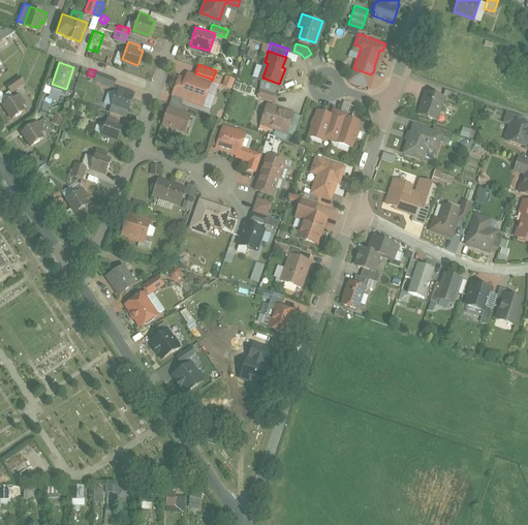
[(371,74),(353,68),(350,76),(368,83),(371,74)]
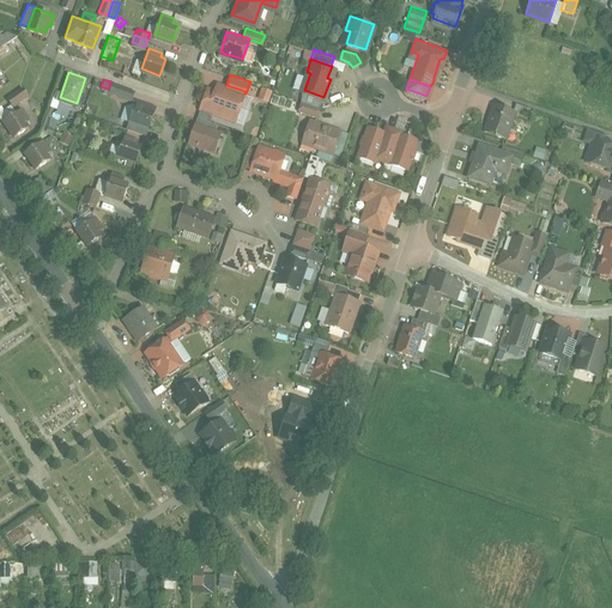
[(133,87),(114,80),(110,90),(137,99),(137,98),(131,97),(133,87)]
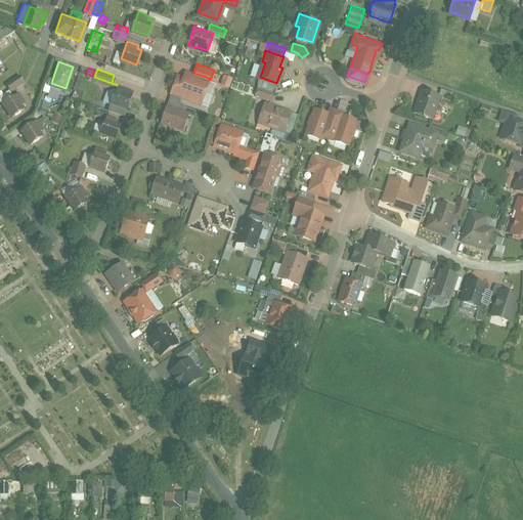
[(193,73),(190,72),(188,78),(177,74),(171,91),(182,95),(200,102),(209,79),(209,78),(193,73)]
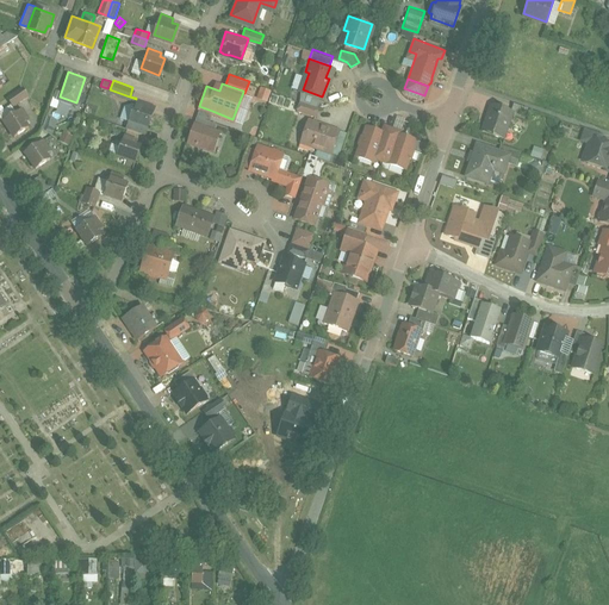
[(23,85),(6,95),(12,104),(28,93),(23,85)]
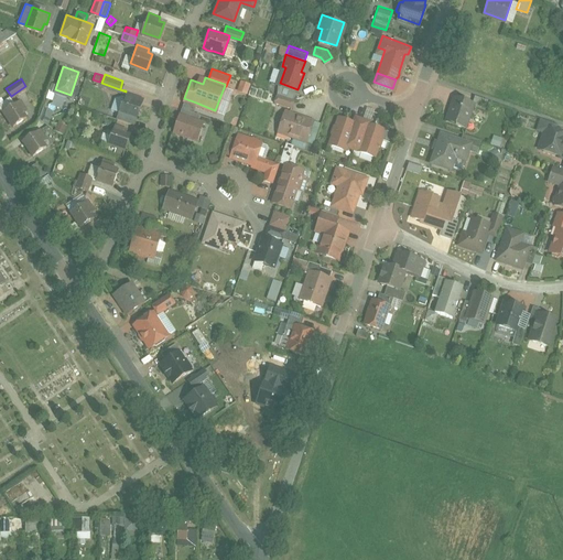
[(244,92),(246,81),(239,79),(236,89),(244,92)]
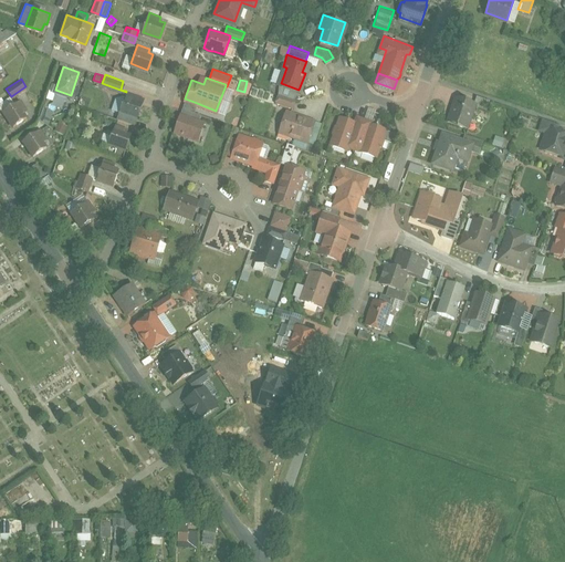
[(137,95),(126,91),(126,92),(119,111),(136,116),(142,101),(136,100),(137,95)]
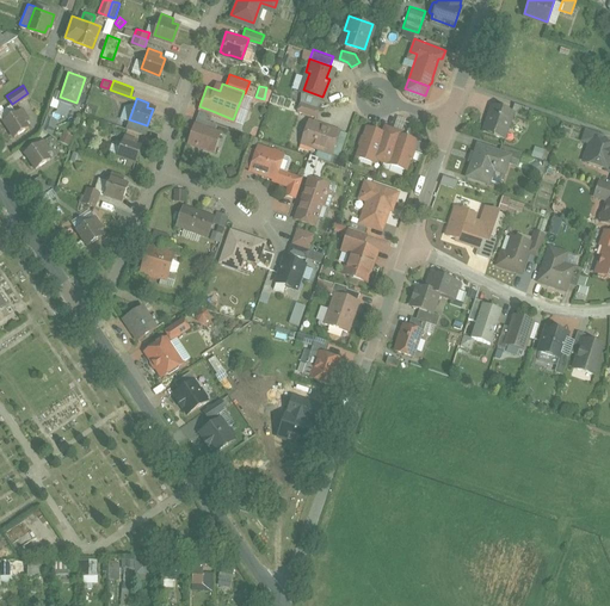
[(318,106),(300,99),(296,109),(315,115),(318,106)]
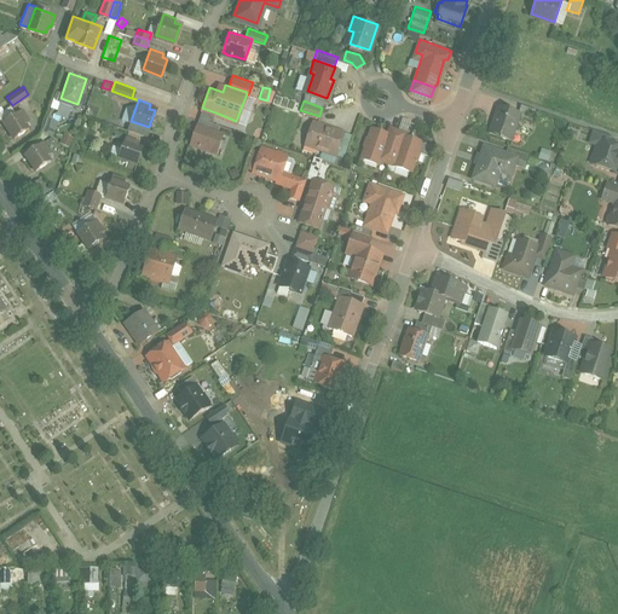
[(518,110),(498,103),(490,131),(512,138),(520,114),(521,111),(518,110)]
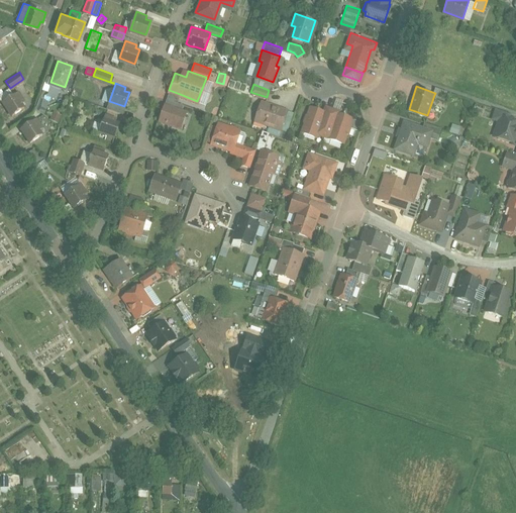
[(447,90),(435,86),(432,92),(435,93),(434,95),(444,99),(447,90)]
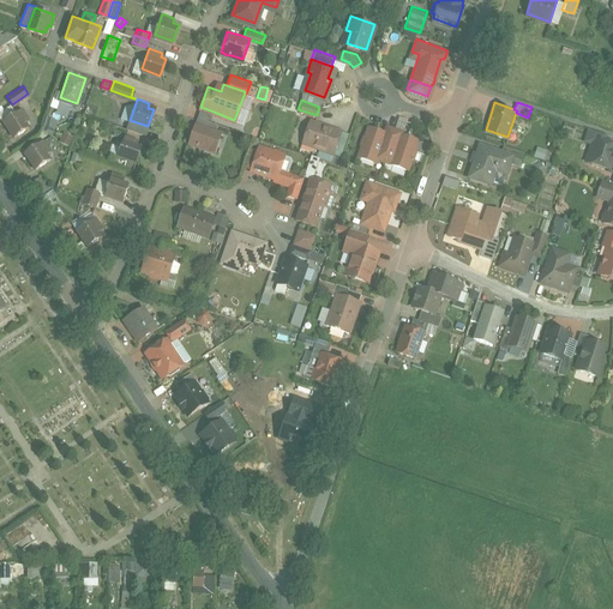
[(22,107),(4,119),(14,136),(29,126),(25,120),(29,118),(22,107)]
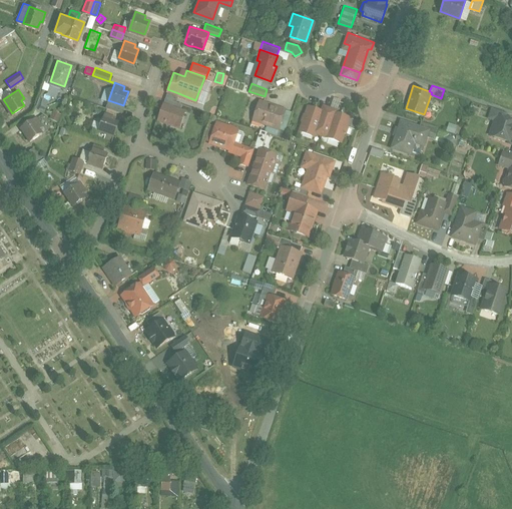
[(178,93),(167,89),(164,96),(175,100),(178,93)]
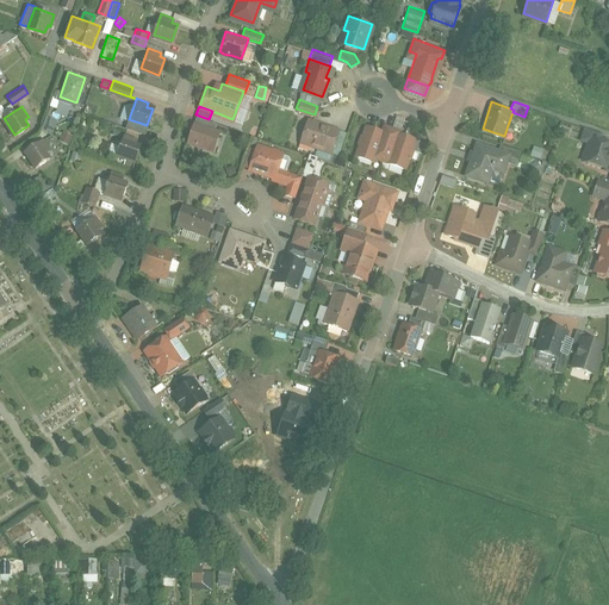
[(48,131),(54,116),(41,112),(36,128),(48,131)]
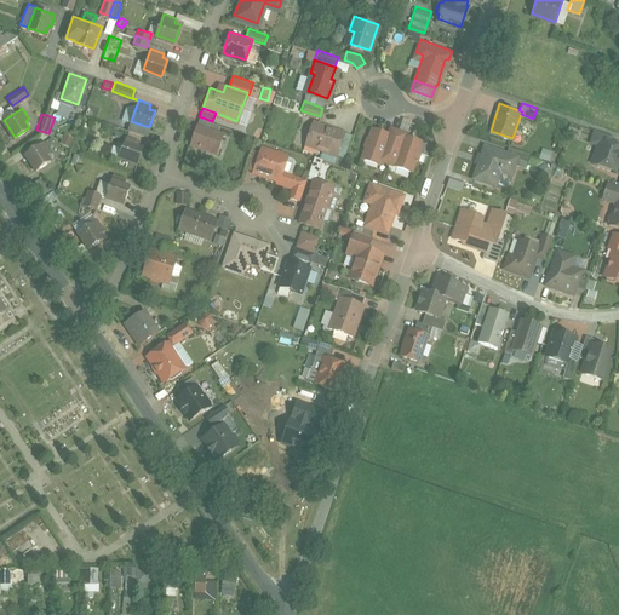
[(395,126),(403,128),(407,118),(399,115),(395,126)]
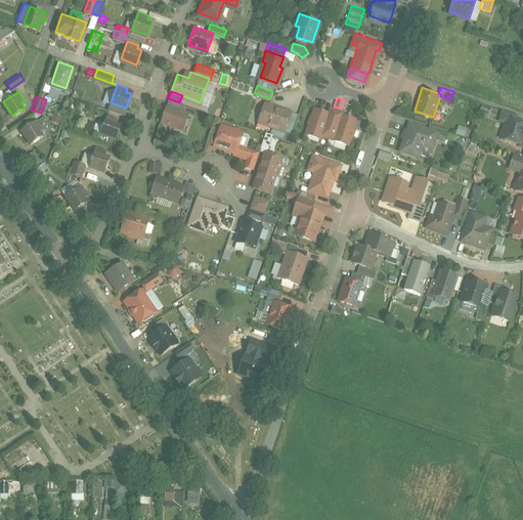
[(179,102),(168,98),(166,105),(183,111),(185,104),(179,102)]
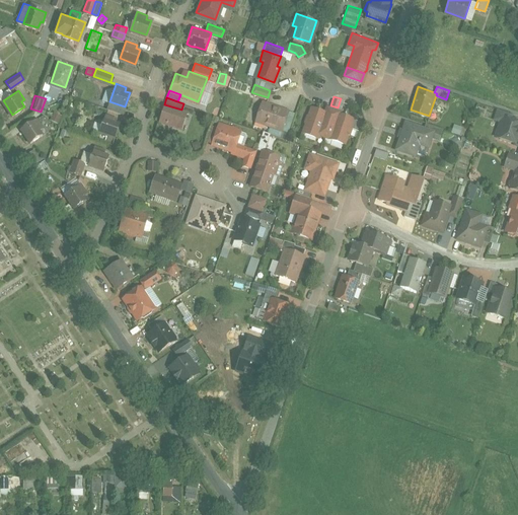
[(288,108),(262,100),(255,119),(282,128),(288,108)]
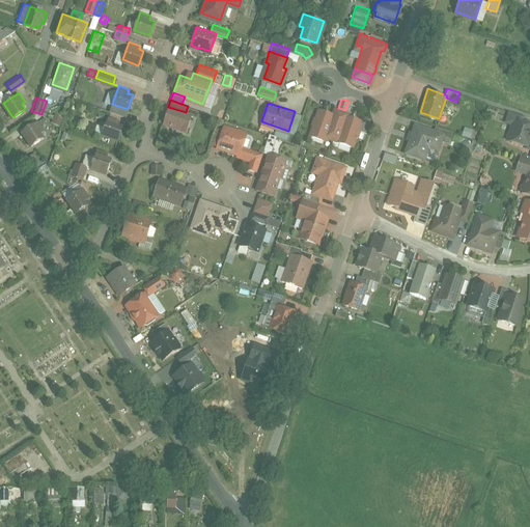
[(128,109),(112,104),(110,110),(126,115),(128,109)]
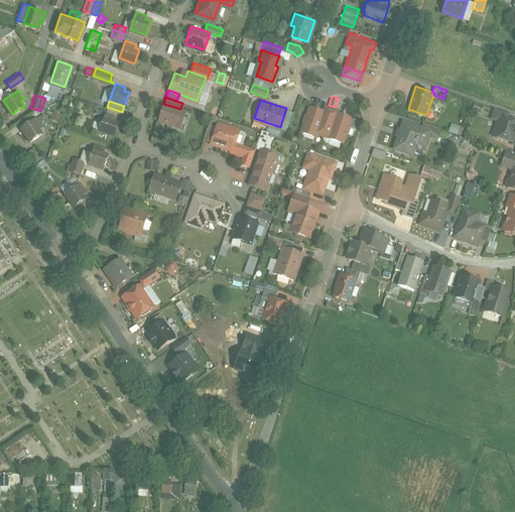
[(180,109),(163,104),(158,119),(180,126),(185,111),(180,109)]
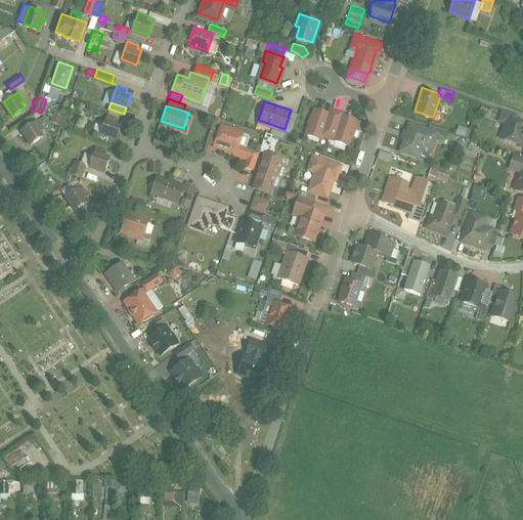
[(322,111),(314,107),(311,116),(309,117),(307,122),(308,125),(306,132),(320,137),(321,134),(327,136),(333,120),(325,118),(327,116),(323,115),(324,114),(322,111)]
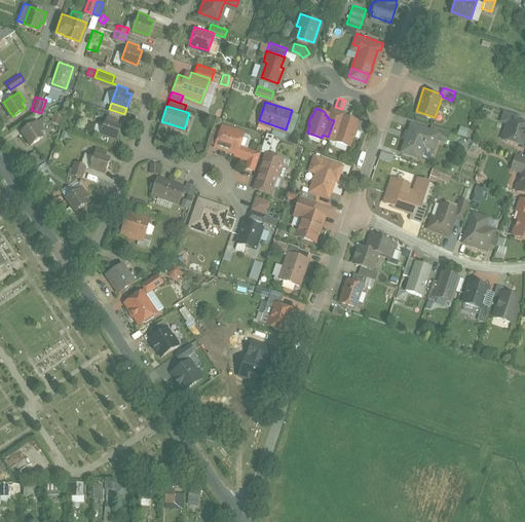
[(337,111),(331,108),(328,116),(327,118),(334,120),(337,111)]
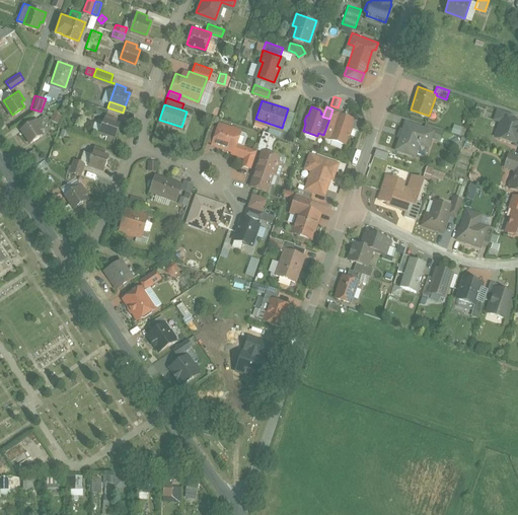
[(512,112),(498,106),(494,118),(501,120),(502,115),(510,118),(512,112)]
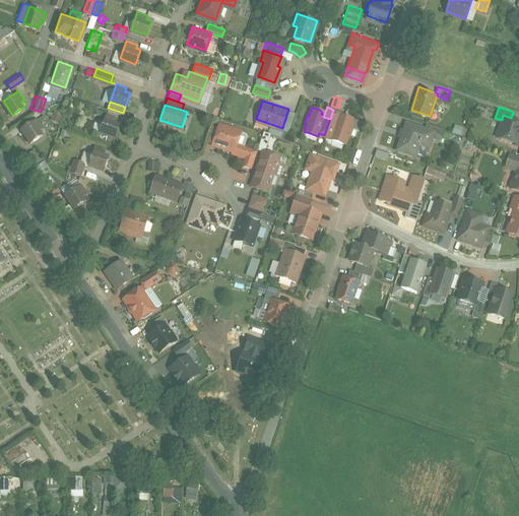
[(340,112),(333,110),(330,119),(336,122),(338,117),(340,112)]
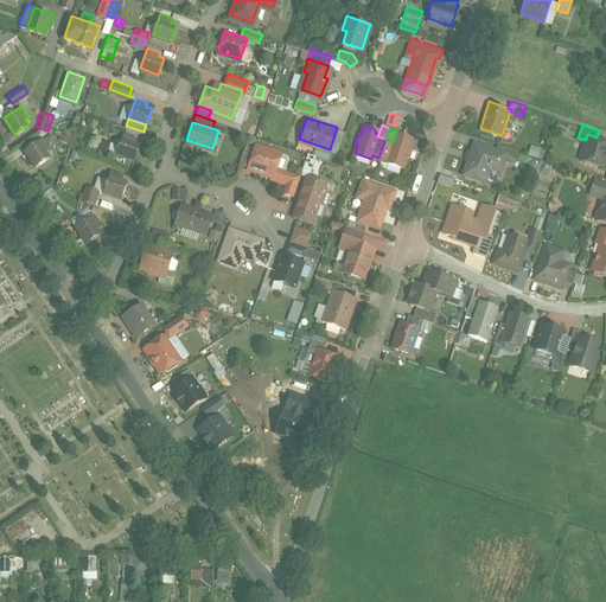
[(135,136),(123,132),(116,152),(134,159),(140,142),(134,140),(135,136)]
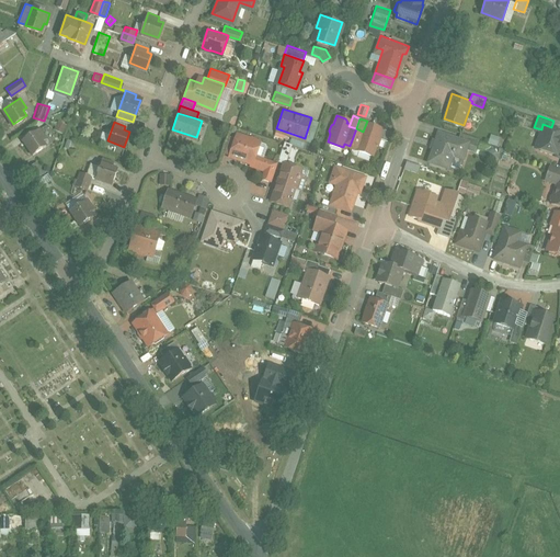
[(559,129),(551,127),(543,124),(541,129),(539,137),(543,138),(539,147),(559,154),(559,129)]
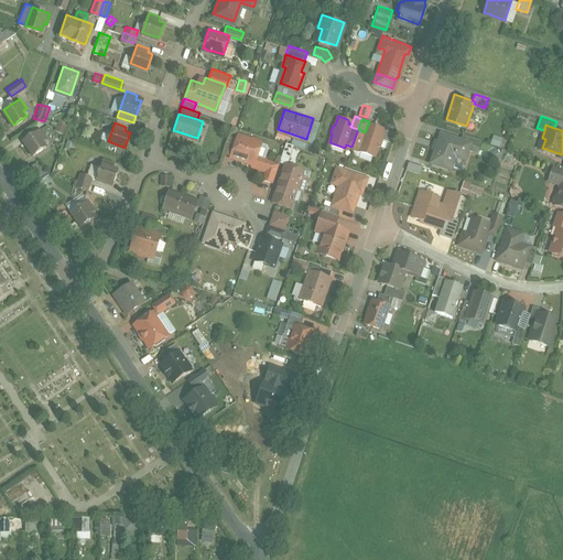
[(367,127),(365,132),(358,129),(352,147),(374,154),(376,147),(378,146),(380,139),(379,137),(382,129),(374,126),(370,127),(370,129),(367,127)]
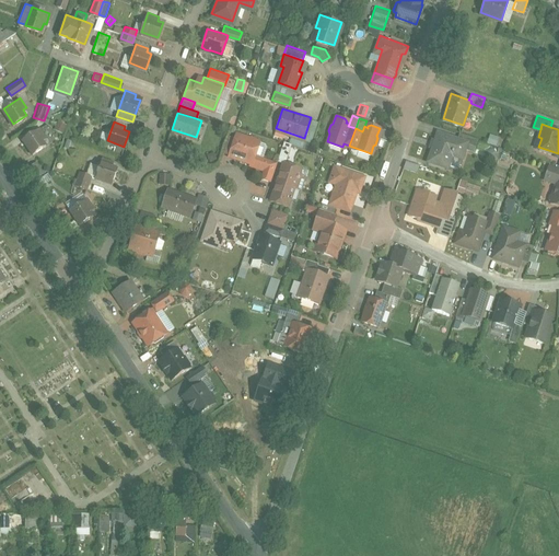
[(39,127),(23,138),(32,152),(46,143),(43,138),(46,136),(39,127)]
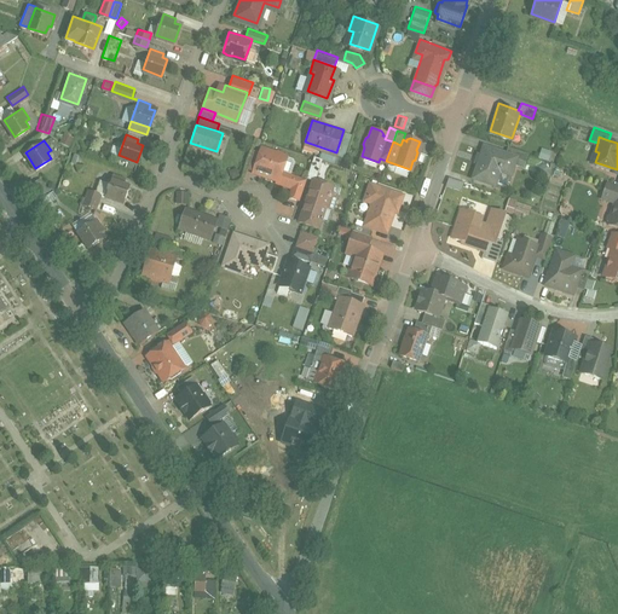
[(506,151),(484,144),(474,175),(495,181),(500,168),(510,172),(515,156),(506,152),(506,151)]
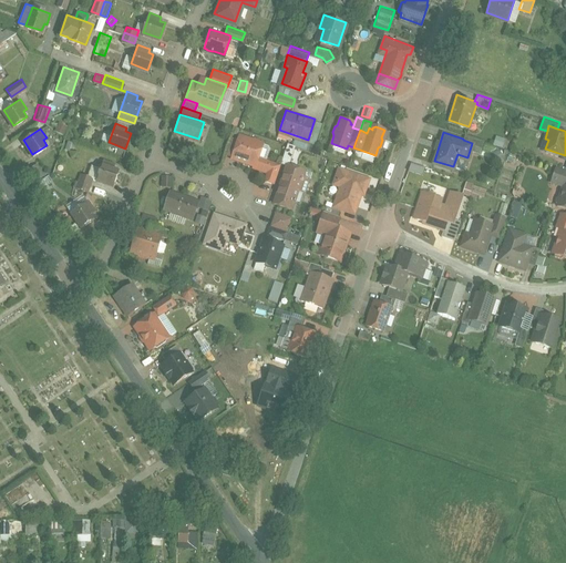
[(483,139),(465,133),(463,139),(463,140),(472,143),(481,146),(483,139)]
